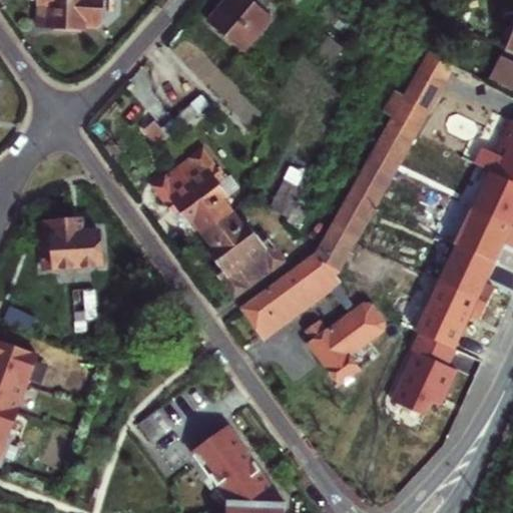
[(40,0),(41,2),(40,26),(85,29),(85,25),(96,25),(102,20),(103,0),(40,0)]
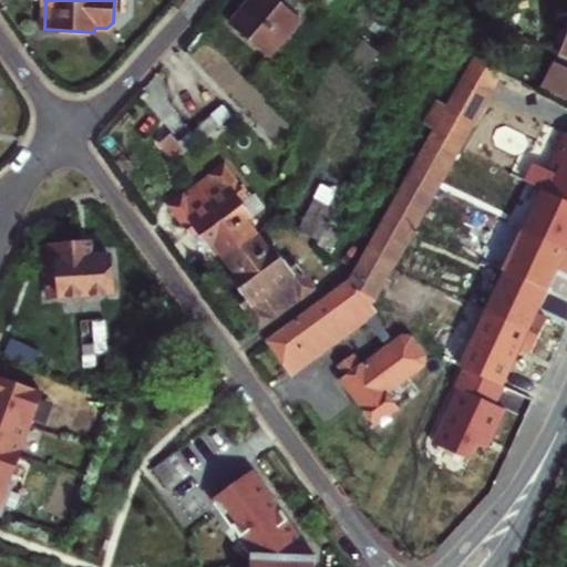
[(280,0),(247,0),(229,22),(268,55),(300,17),(295,12),(280,0)]
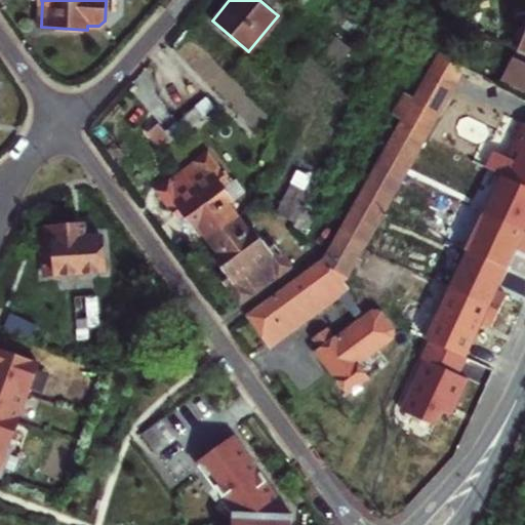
[(259,0),(273,11),(282,0),(259,0)]
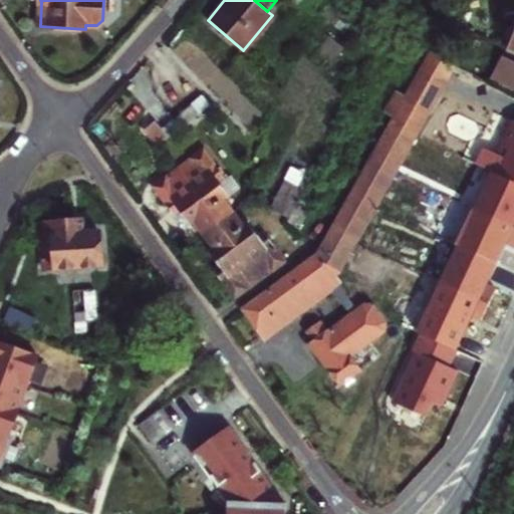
[(420,46),(429,51),(440,26),(430,22),(420,46)]
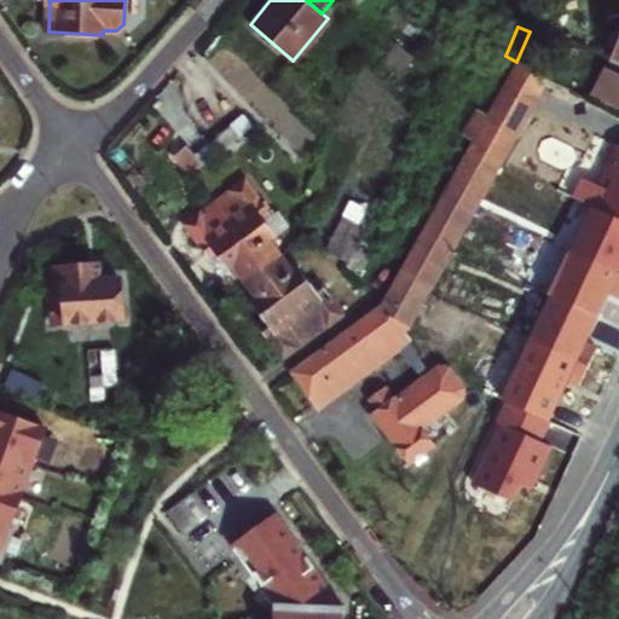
[(530,32),(516,62),(536,71),(549,39),(530,32)]
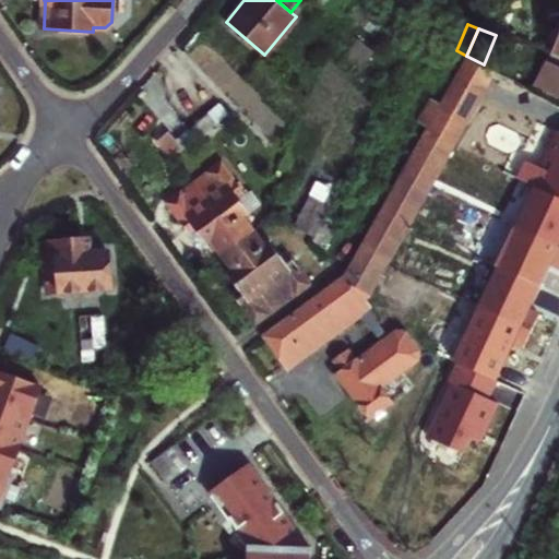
[(360,301),(368,296),(489,68),(484,64),(466,56),(440,104),(430,99),(418,120),(428,125),(423,135),(346,274),(263,334),(287,369),(316,348),(308,337),(360,301)]
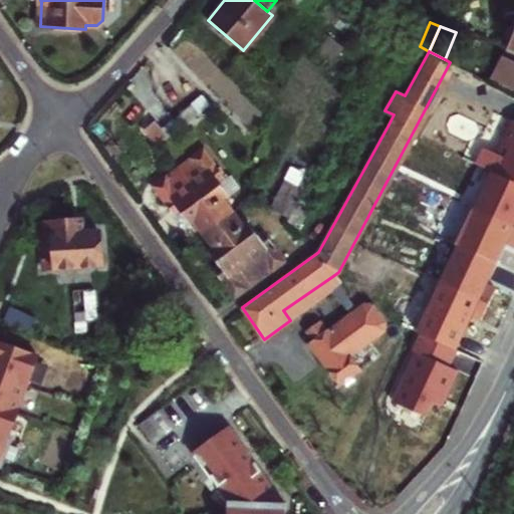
[(513,60),(500,54),(489,79),(513,90),(513,60)]
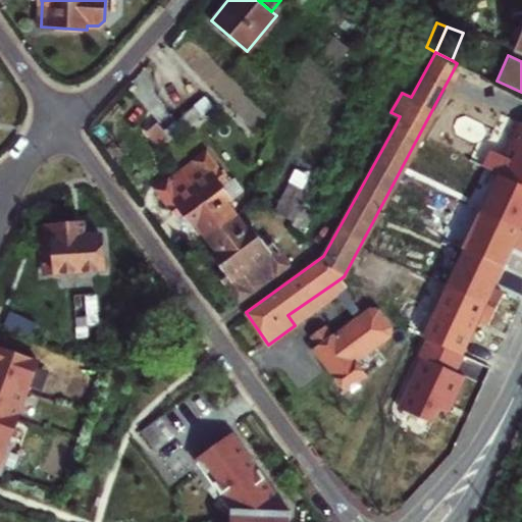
[(207,100),(197,109),(205,119),(216,111),(207,100)]
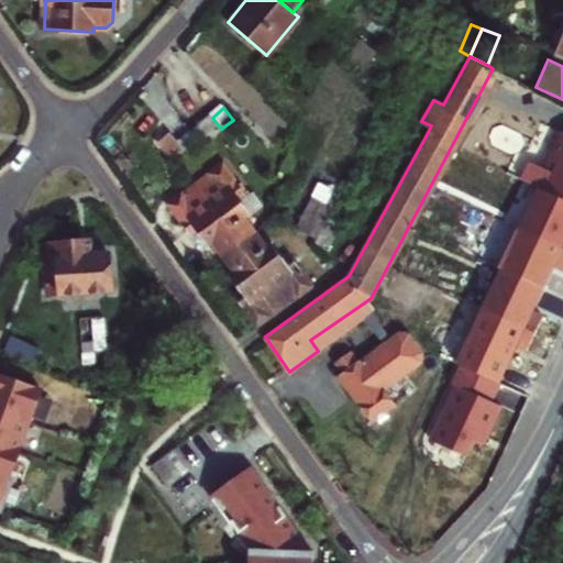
[(212,134),(221,129),(212,118),(203,123),(212,134)]
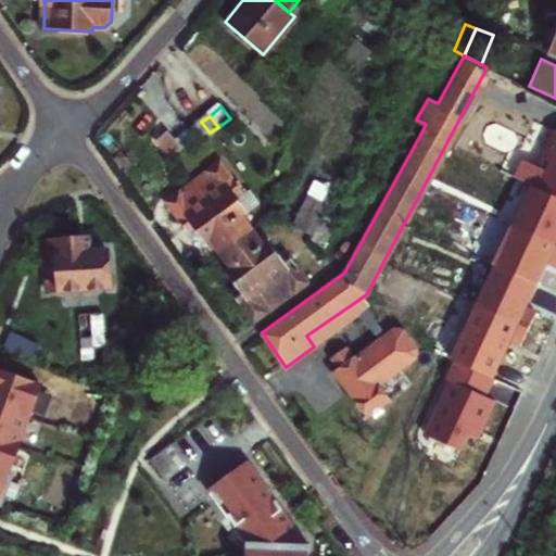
[(210,133),(201,122),(191,129),(199,140),(210,133)]
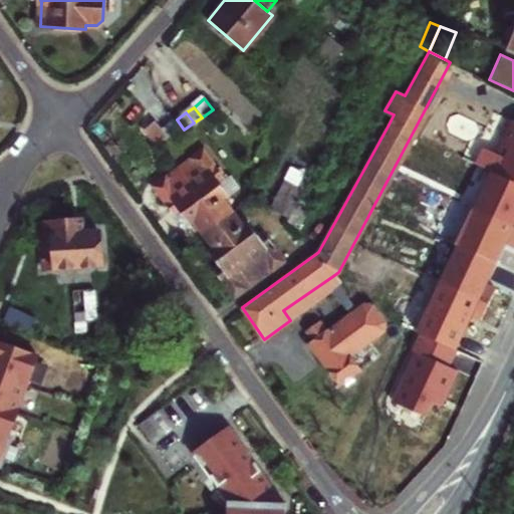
[(488,169),(513,180),(513,118),(510,117),(495,151),(481,145),(473,162),(488,169)]
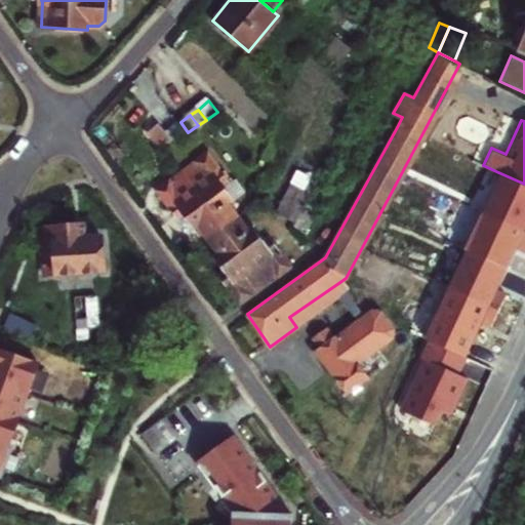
[(164,149),(174,140),(161,123),(151,131),(164,149)]
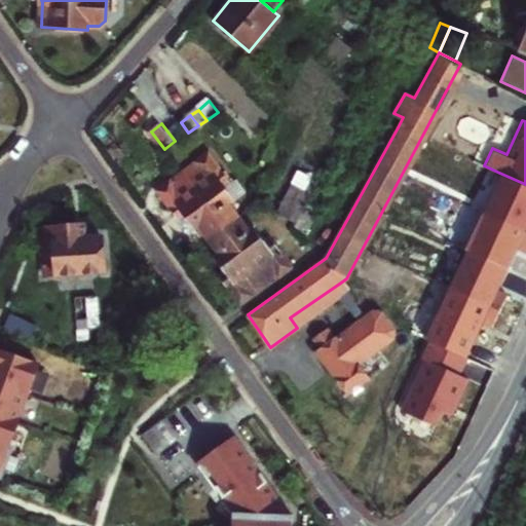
[(231,182),(212,154),(200,162),(185,174),(225,229),(240,219),(230,205),(235,202),(225,187),(231,182)]
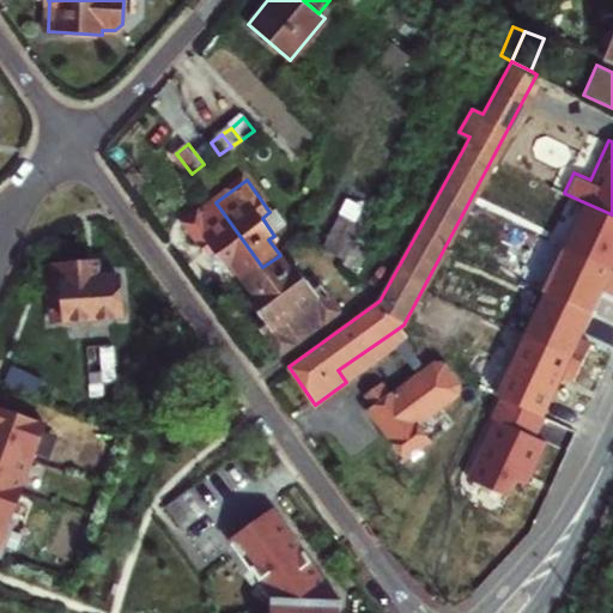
[(612,214),(582,201),(562,246),(612,267),(612,214)]
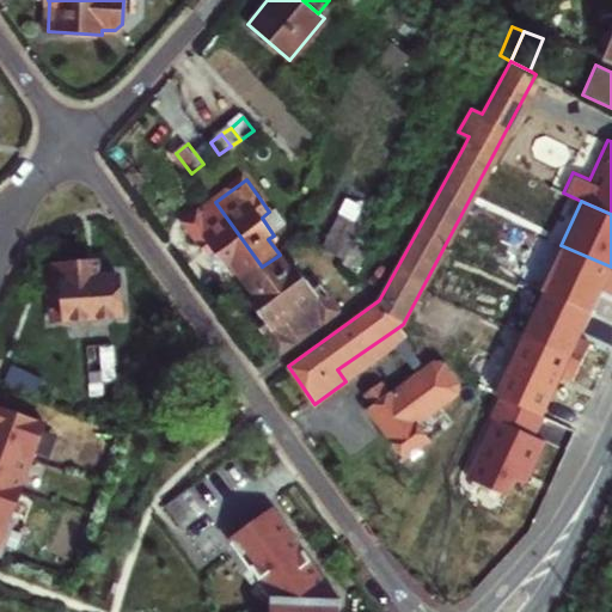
[(246,277),(262,267),(215,202),(187,224),(195,236),(209,256),(216,250),(228,267),(236,263),(246,277)]
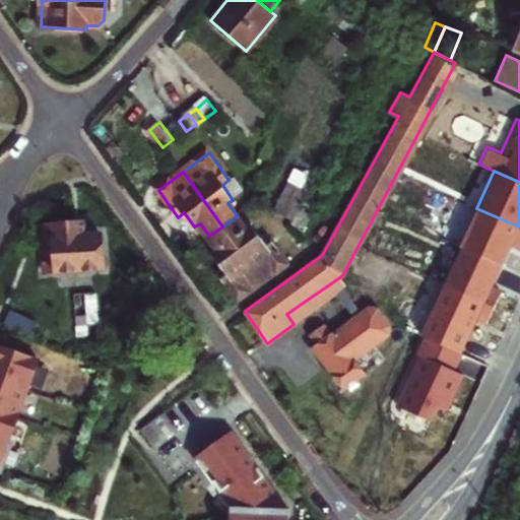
[(286,213),(296,192),(281,186),(273,208),(286,213)]
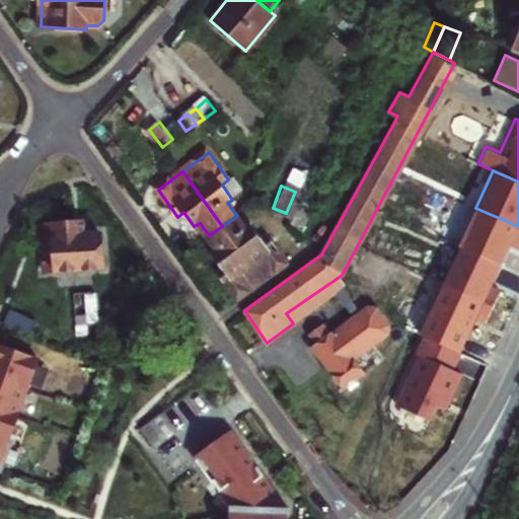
[(518,226),(475,208),(459,244),(499,263),(507,246),(510,242),(518,246),(518,244),(518,226)]
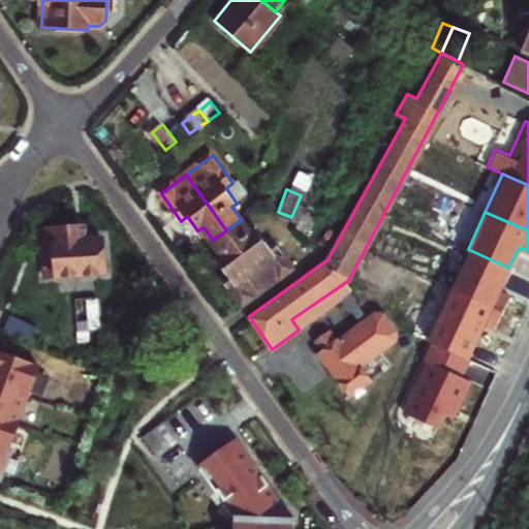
[(226,230),(269,288),(284,277),(296,269),(279,248),(274,240),(266,245),(255,230),(251,234),(242,220),(226,230)]
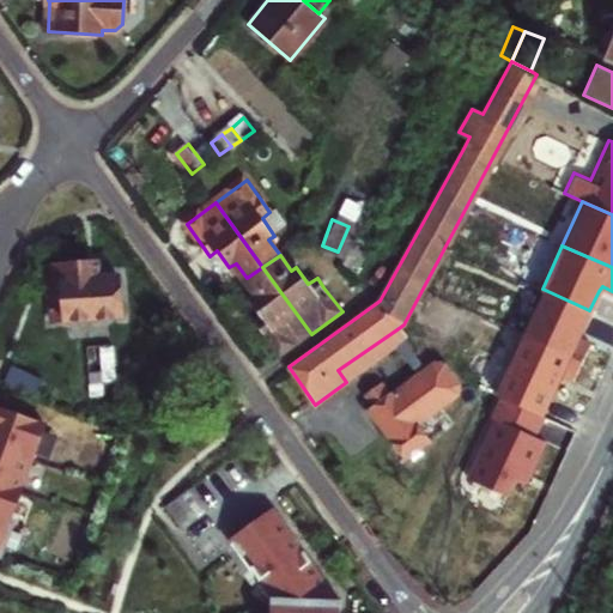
[(101,278),(99,263),(87,263),(49,267),(54,321),(73,319),(79,323),(89,323),(92,317),(122,315),(119,275),(101,278)]
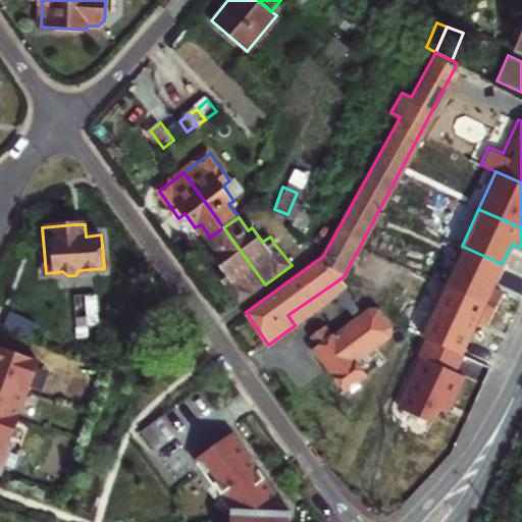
[(210,237),(219,250),(214,255),(224,269),(218,273),(231,294),(239,303),(265,284),(223,227),(210,237)]
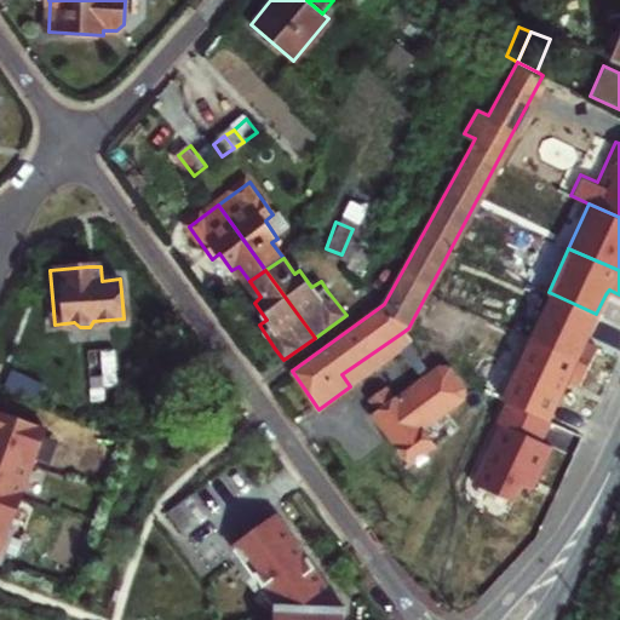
[(596,314),(549,292),(528,337),(586,363),(596,344),(585,339),(590,327),(596,314)]
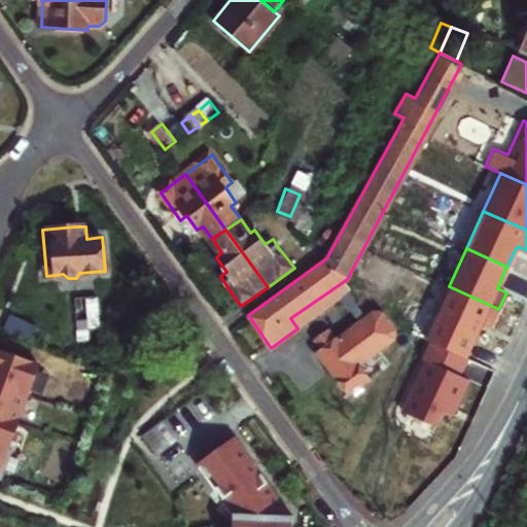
[(358,325),(365,320),(340,284),(290,318),(297,328),(340,299),(358,325)]
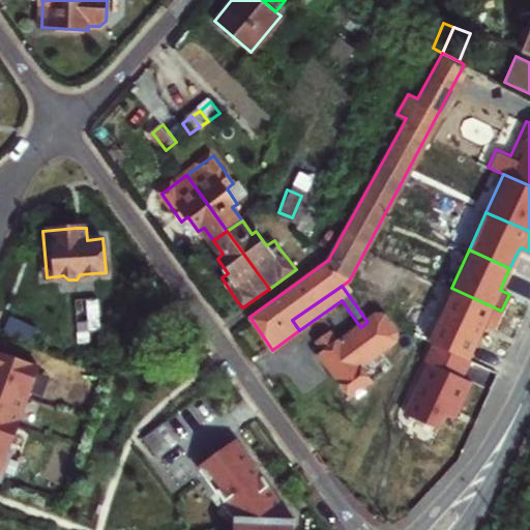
[(428,340),(432,341),(468,357),(478,334),(483,322),(495,326),(501,311),(451,288),(428,340)]
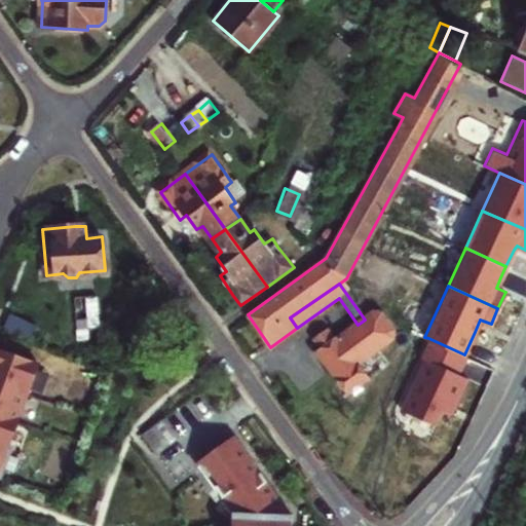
[(364,381),(369,377),(359,363),(390,337),(392,331),(380,314),(372,313),(365,320),(358,325),(340,338),(338,336),(334,338),(322,347),(317,351),(337,377),(347,392),(349,391),(357,393),(363,389),(364,381)]
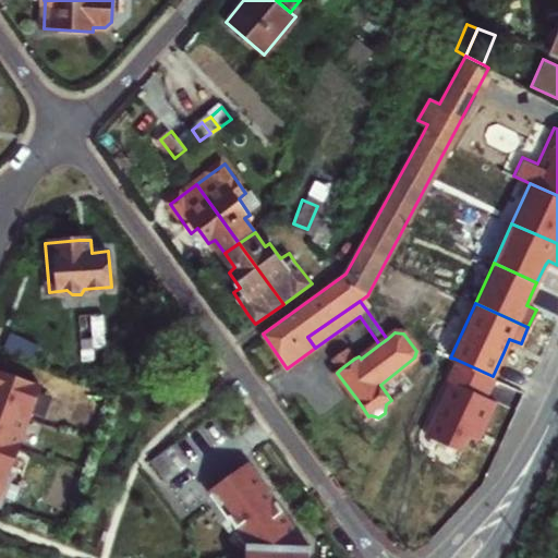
[(39,346),(12,334),(5,349),(35,361),(39,346)]
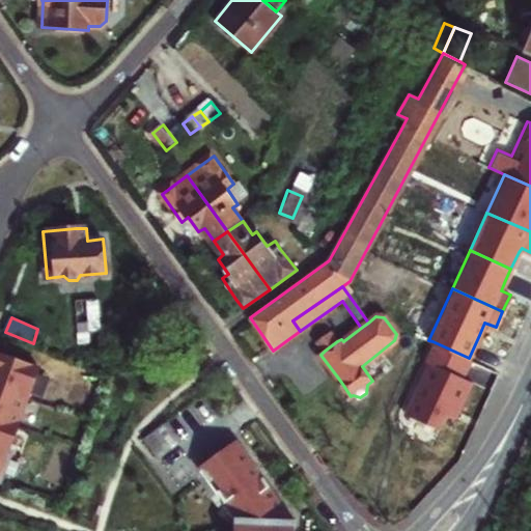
[(332,334),(319,344),(325,351),(337,341),(332,334)]
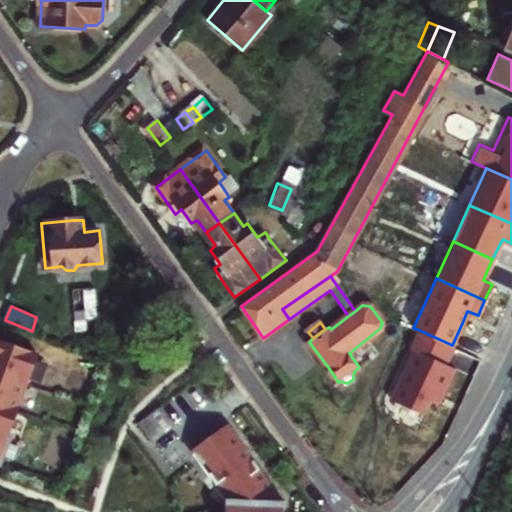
[(452,345),(417,329),(409,346),(412,348),(389,397),(421,411),(428,396),(437,401),(445,384),(453,366),(444,362),(452,345)]
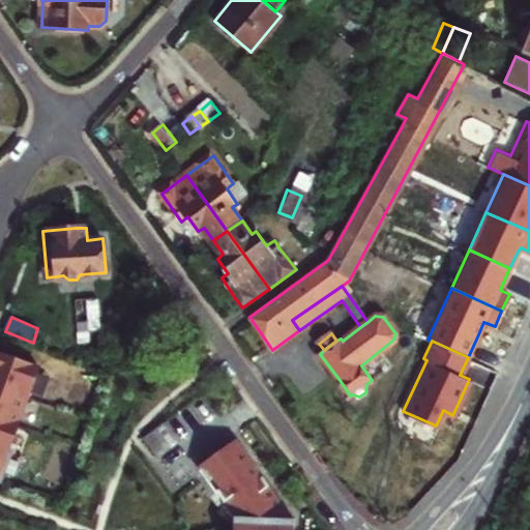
[(40,367),(0,353),(0,481),(2,483),(11,454),(9,454),(40,367)]
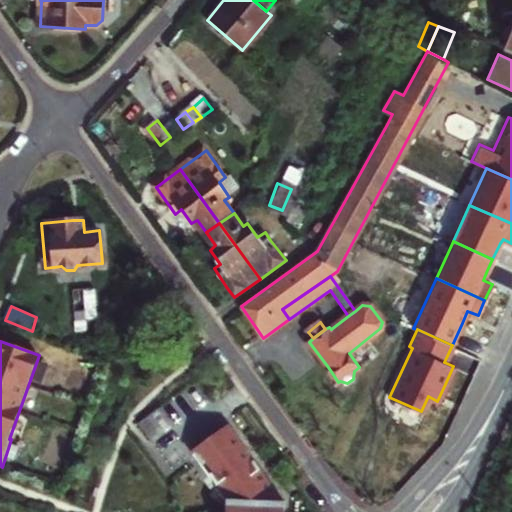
[(162,408),(140,423),(154,443),(176,427),(162,408)]
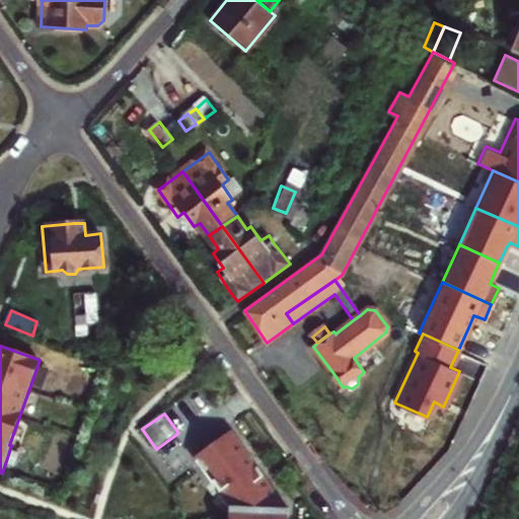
[(262,472),(232,432),(195,459),(212,484),(214,482),(233,510),(238,510),(237,518),(288,518),(288,509),(279,509),(280,497),(262,472)]
